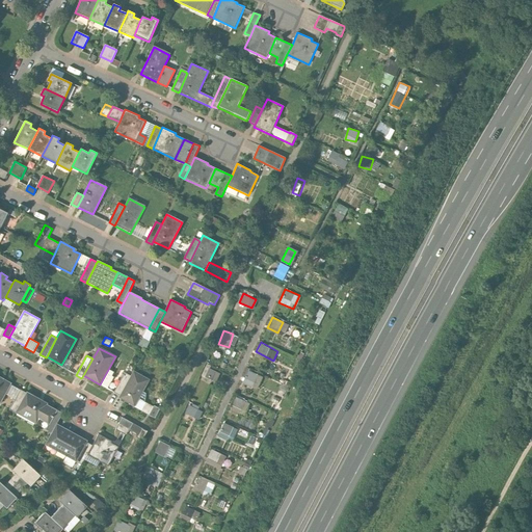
[(242,383),(253,387),(257,372),(246,369),(242,383)]
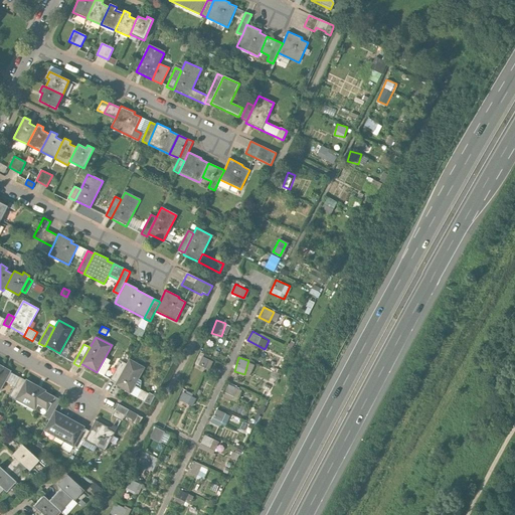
[(121,388),(130,393),(138,380),(144,368),(130,360),(127,365),(117,383),(116,385),(118,387),(117,388),(120,389),(121,388)]
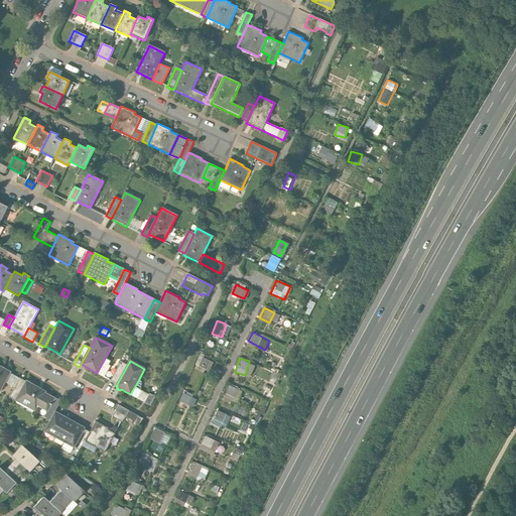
[(111,381),(117,384),(127,366),(121,363),(111,381)]
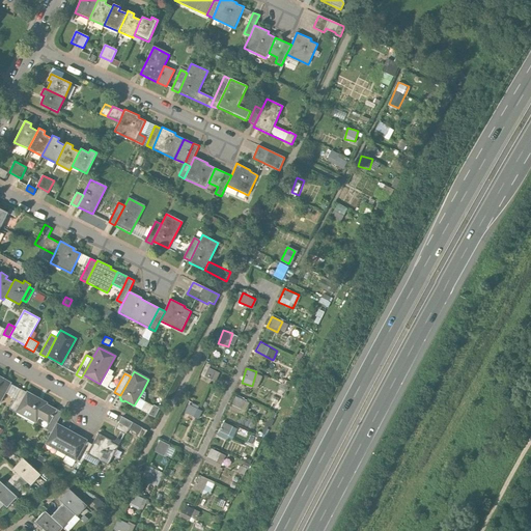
[(10,383),(0,376),(0,400),(5,392),(10,384),(10,383)]
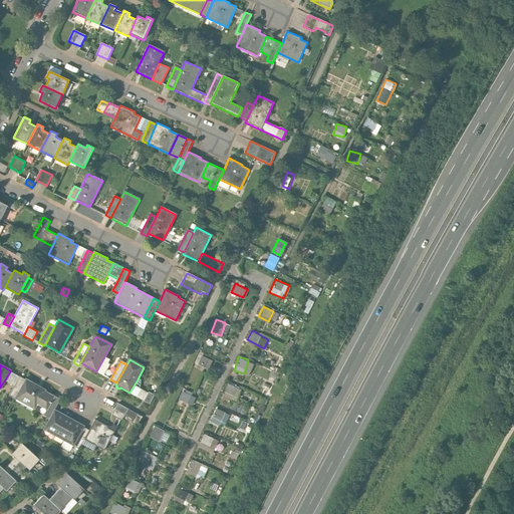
[(19,376),(10,371),(5,379),(15,386),(19,376)]
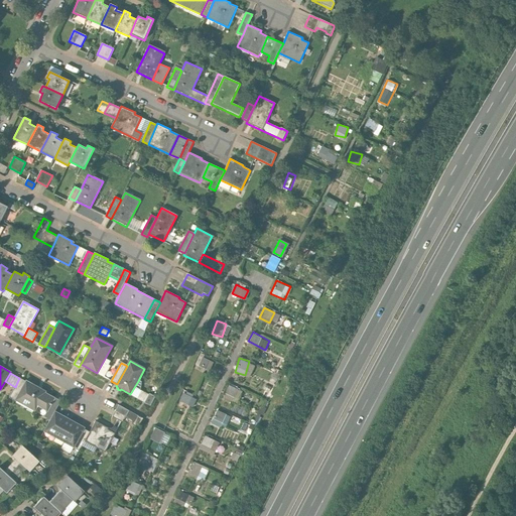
[(26,382),(19,378),(15,387),(8,398),(15,401),(16,400),(26,382)]
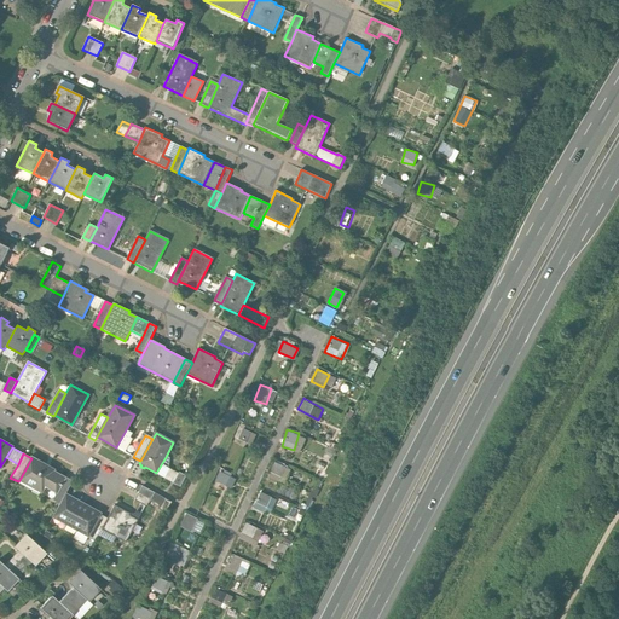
[(33,456),(32,458),(19,480),(42,492),(46,486),(58,492),(65,478),(55,470),(55,469),(33,456)]
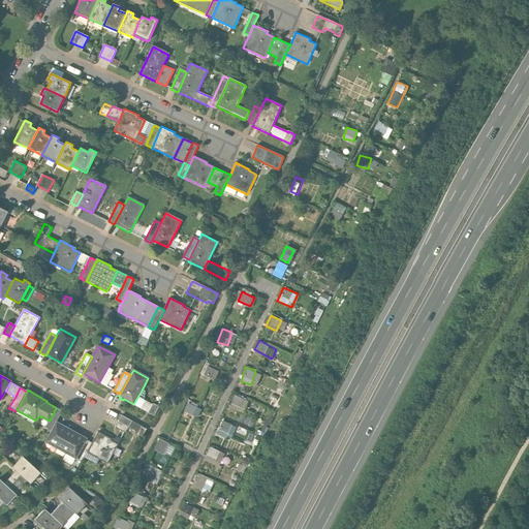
[(145,393),(142,391),(133,404),(133,405),(154,417),(159,407),(153,404),(152,406),(144,401),(145,399),(145,393)]
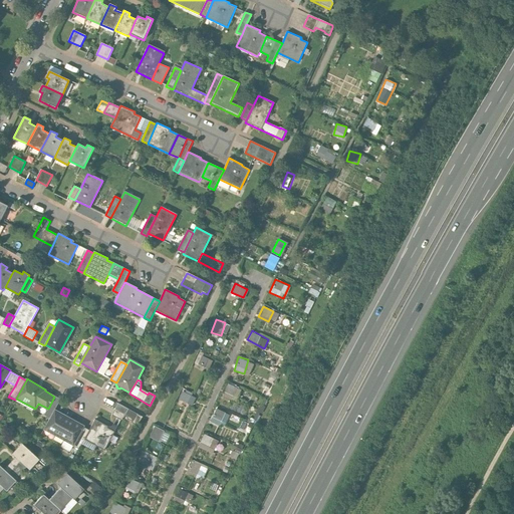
[(227,382),(222,396),(235,401),(240,388),(227,382)]
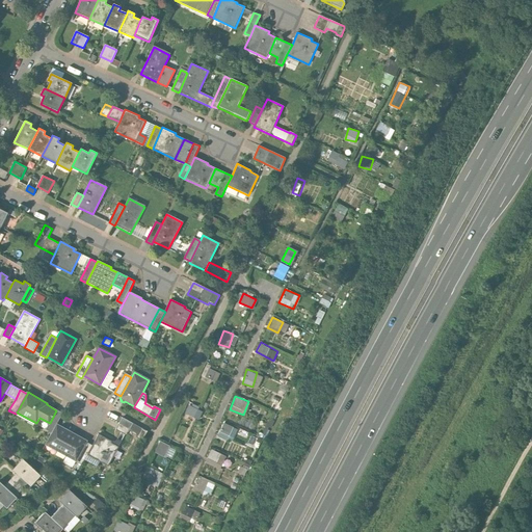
[(187,415),(198,420),(203,410),(191,405),(187,415)]
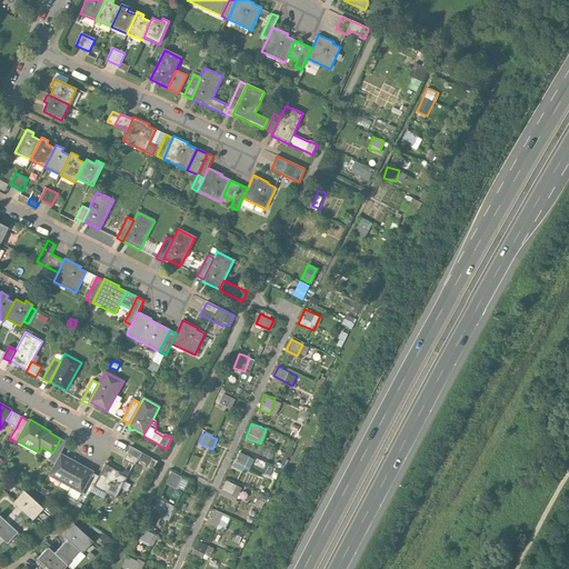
[(68,442),(60,439),(53,452),(49,459),(56,463),(61,455),(68,442)]
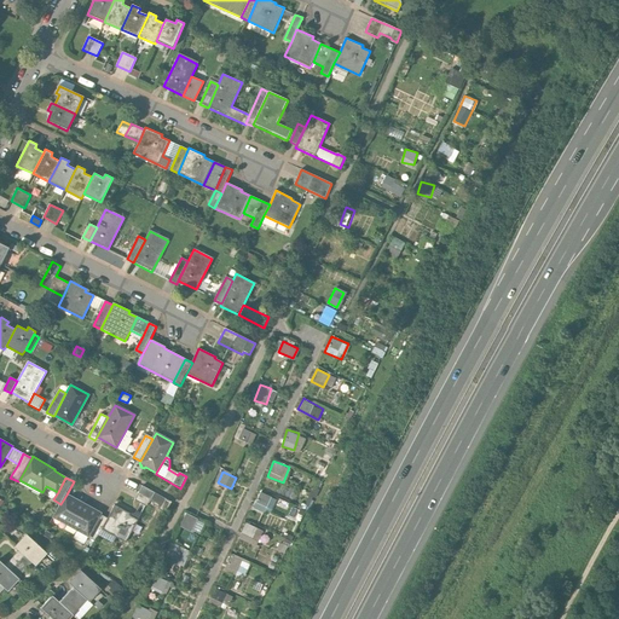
[(148,507),(155,492),(143,486),(136,499),(148,507)]
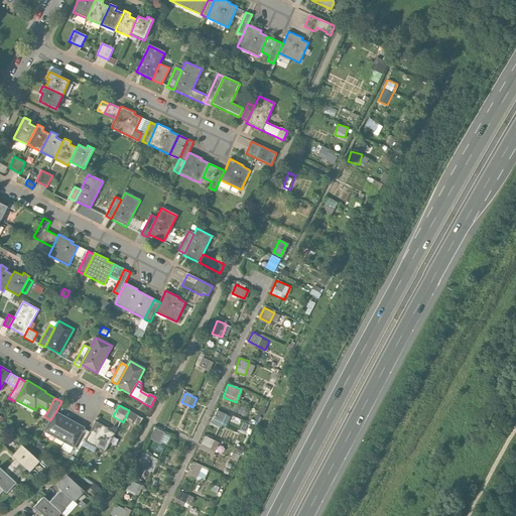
[(224,428),(230,414),(216,409),(210,422),(224,428)]
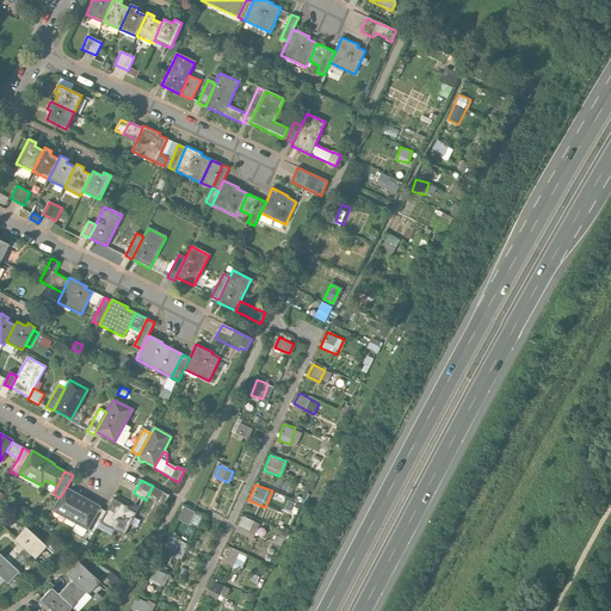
[(99,507),(66,488),(60,498),(53,511),(87,530),(99,508),(99,507)]
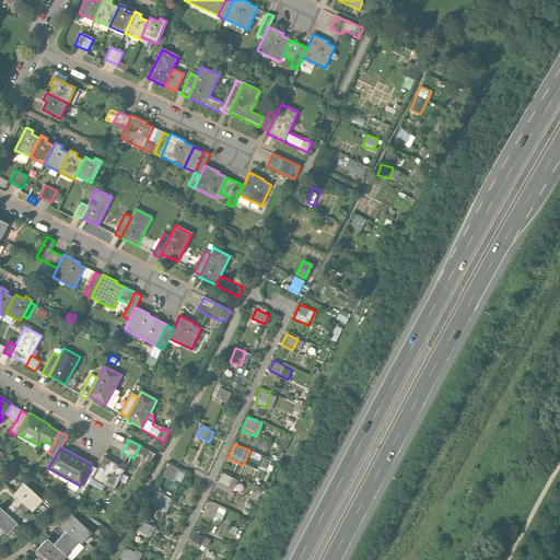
[(155,454),(149,451),(144,461),(150,464),(155,454)]
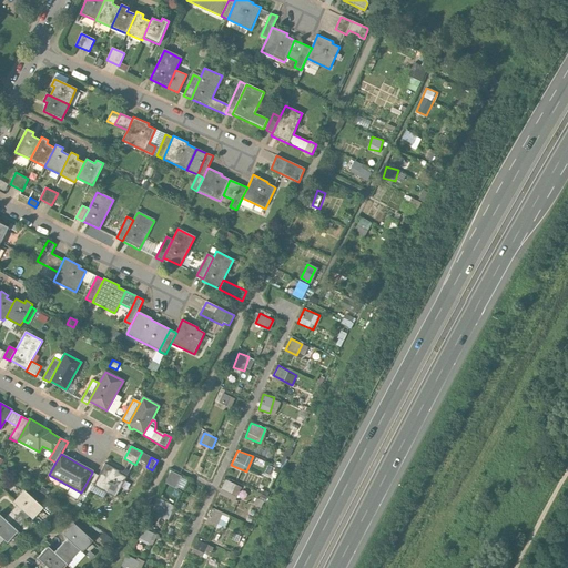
[(105,464),(99,476),(93,486),(115,498),(127,477),(119,473),(120,472),(105,464)]
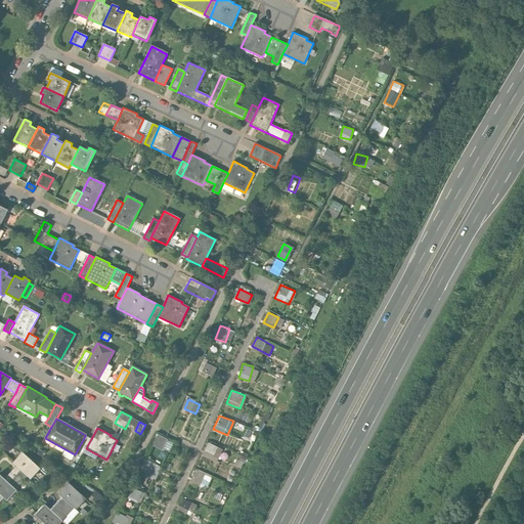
[(153,444),(168,449),(171,440),(157,435),(153,444)]
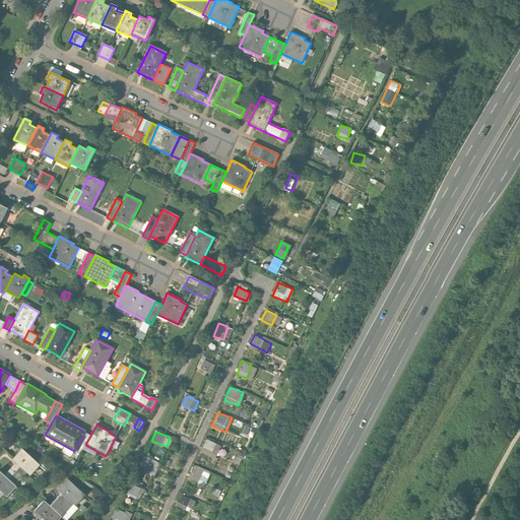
[(90,436),(84,433),(74,451),(80,454),(85,445),(90,436)]
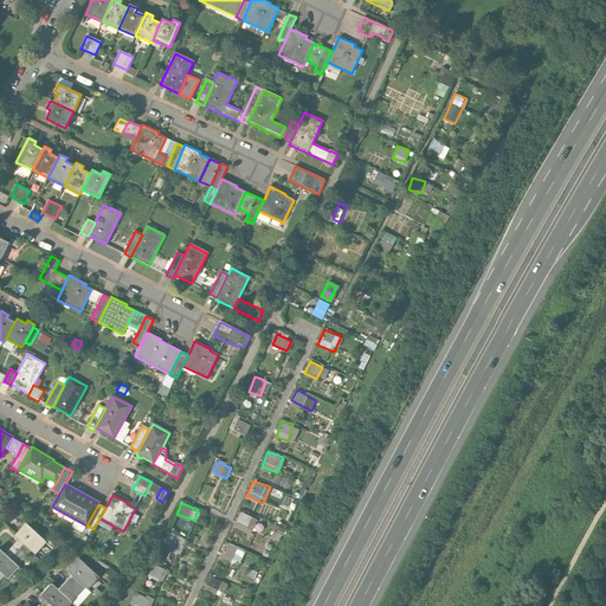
[(250,533),(256,519),(240,510),(233,526),(250,533)]
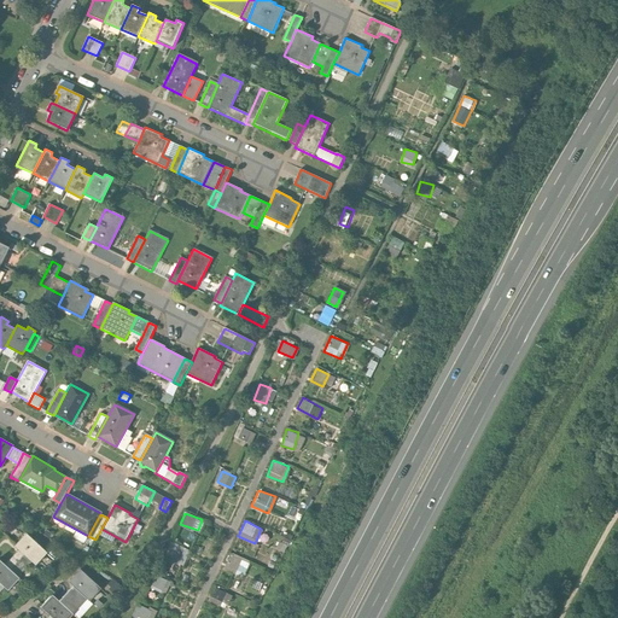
[(19,549),(6,564),(18,576),(33,561),(36,565),(48,552),(28,532),(16,546),(19,549)]
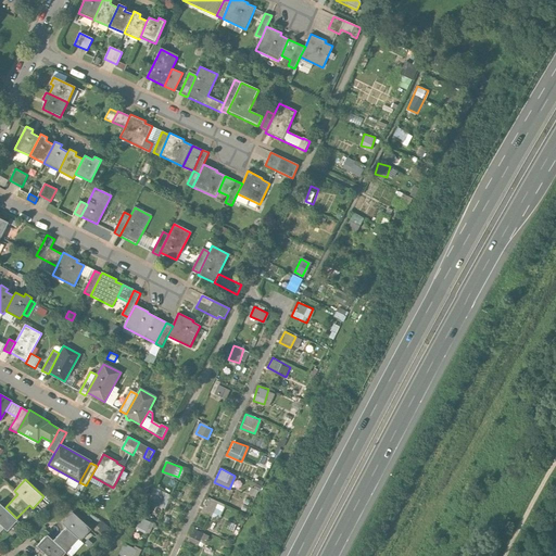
[(165,506),(169,494),(152,488),(148,501),(165,506)]
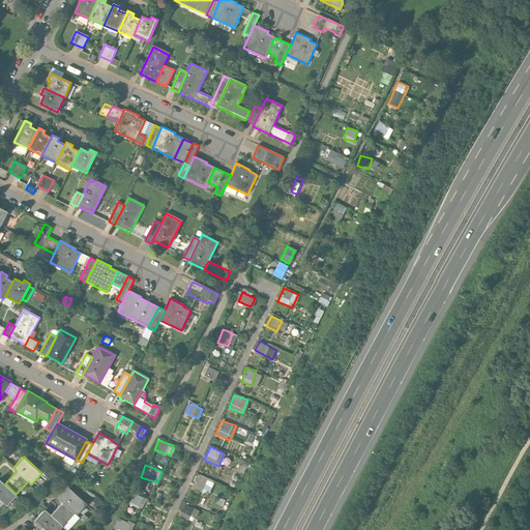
[(198,473),(192,488),(208,495),(214,480),(198,473)]
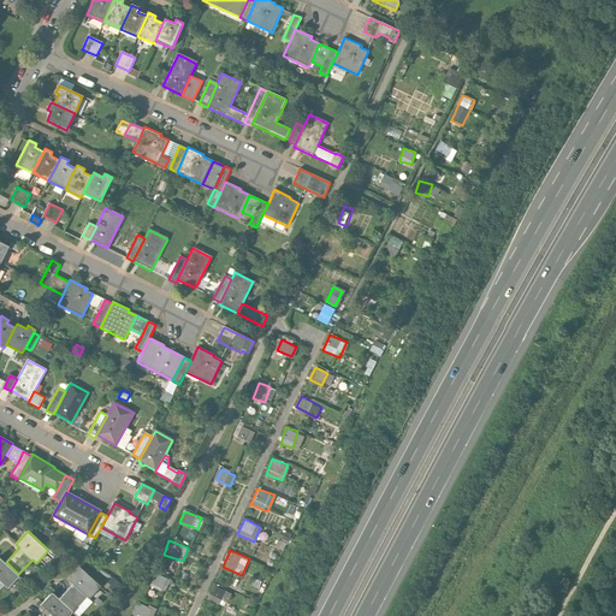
[(21,576),(18,574),(6,562),(0,556),(0,590),(5,586),(9,588),(21,576)]
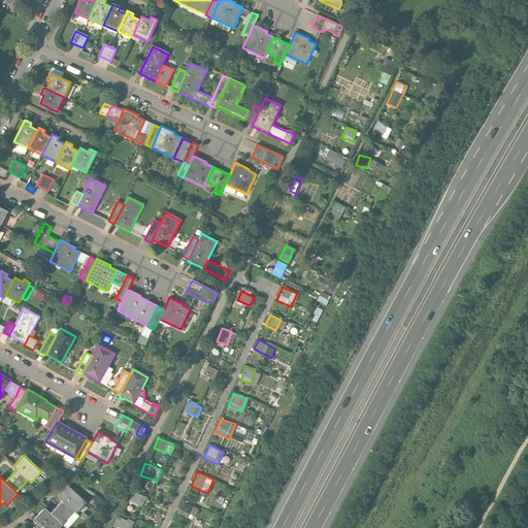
[(59,498),(62,501),(73,512),(76,515),(87,503),(69,487),(59,498)]
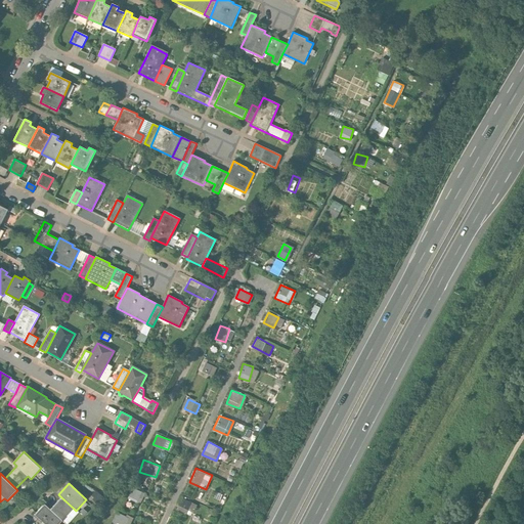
[(140,501),(144,491),(132,487),(128,496),(140,501)]
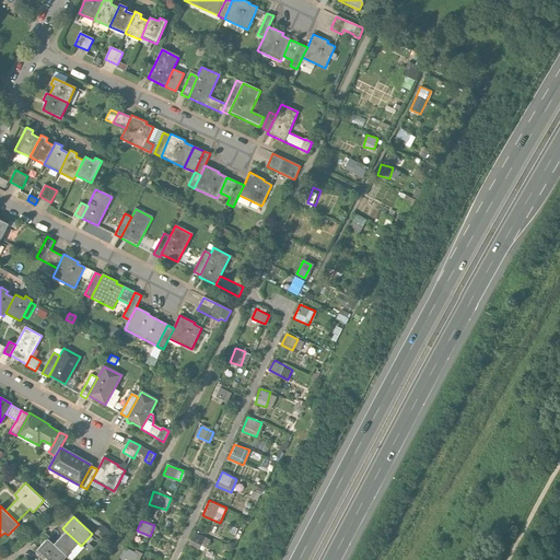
[(66,556),(78,543),(66,532),(54,545),(66,556)]
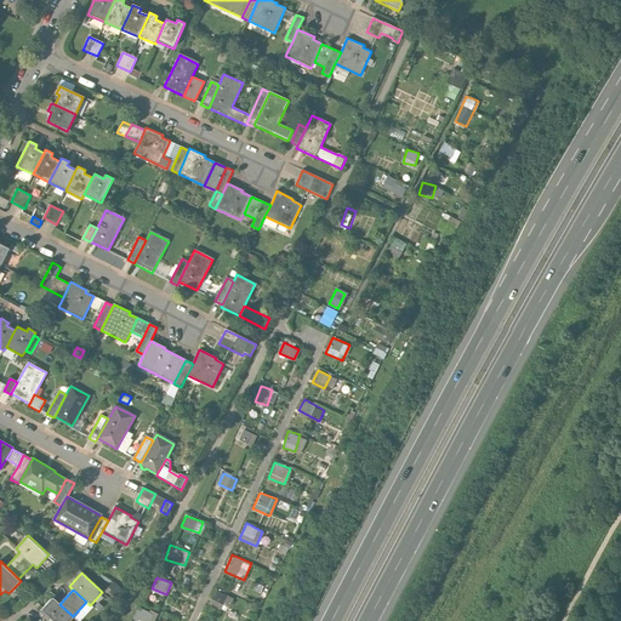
[(216,590),(210,602),(221,607),(227,596),(216,590)]
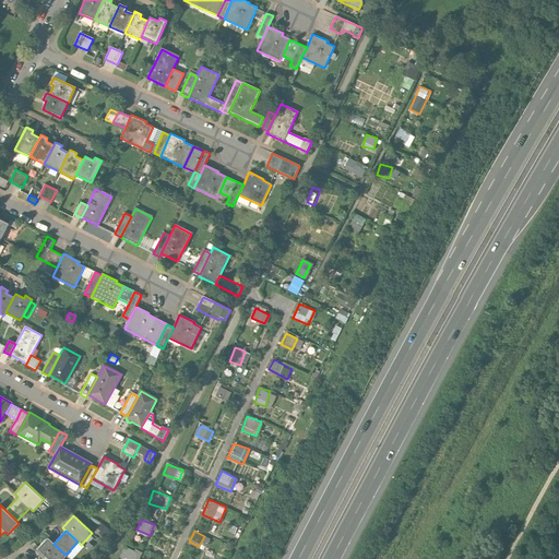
[(62,558),(67,556),(66,555),(54,544),(48,538),(37,549),(46,558),(62,558)]
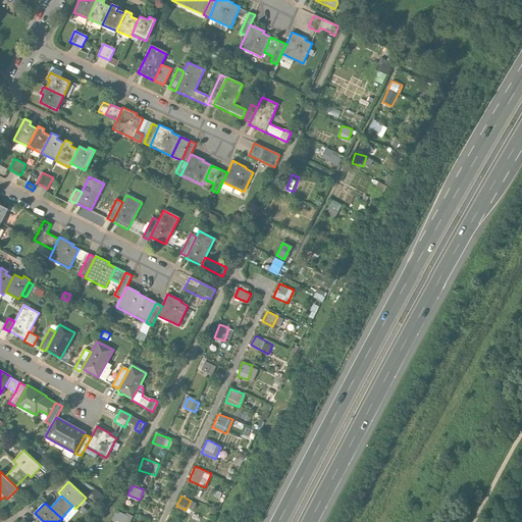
[(116,509),(112,518),(119,521),(124,521),(127,515),(116,509)]
